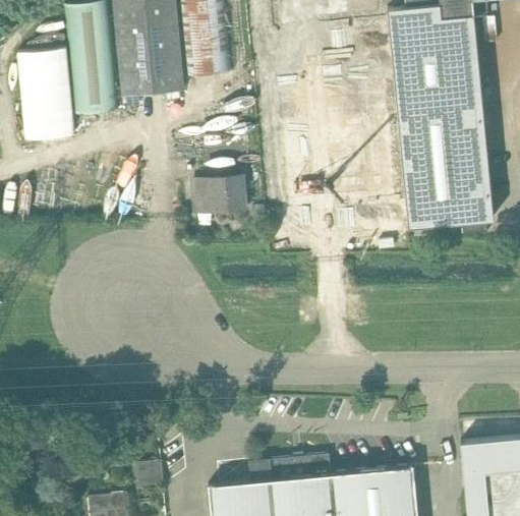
[(112,0),(120,78),(122,99),(184,93),(182,72),(174,0),(112,0)]
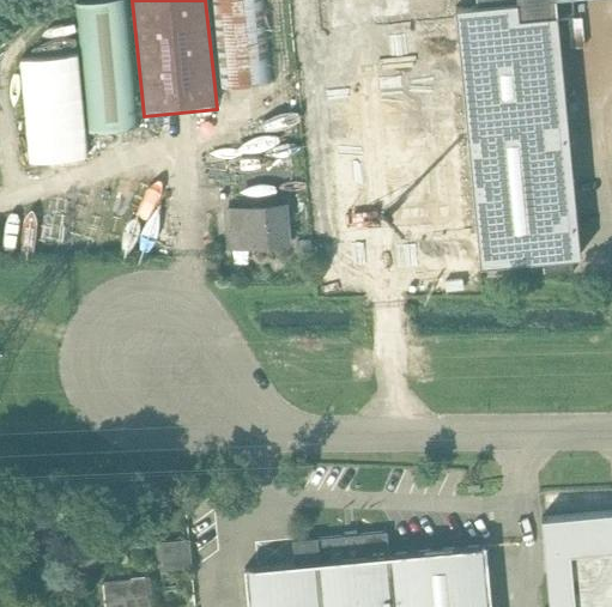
[(259,0),(212,0),(222,87),(268,83),(259,0)]
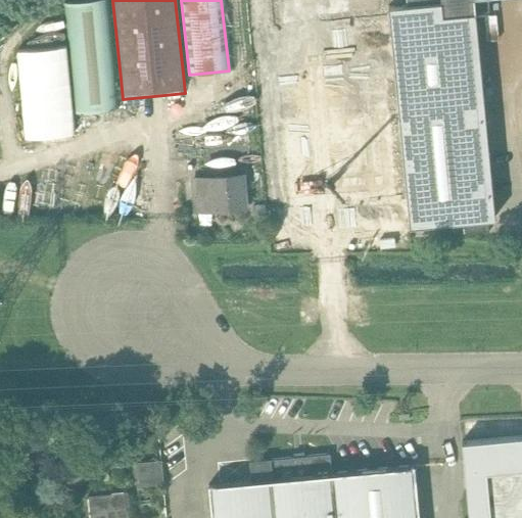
[(385,0),(273,0),(276,30),(387,19),(385,0)]
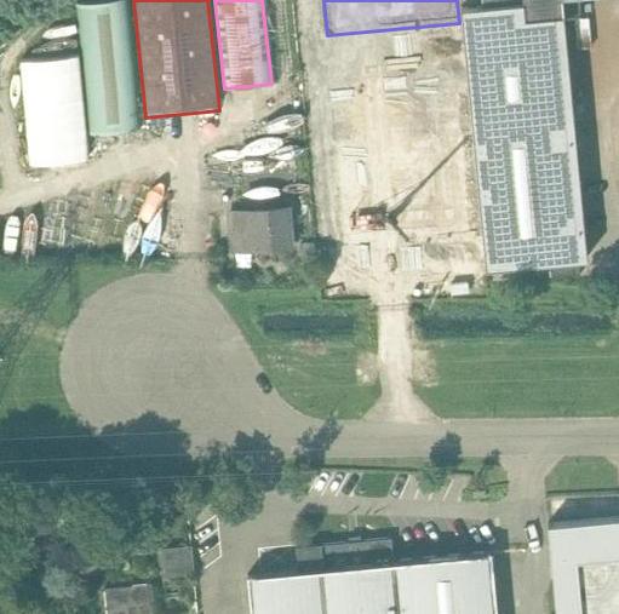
[(618,0),(481,0),(483,12),(462,13),(486,274),(588,264),(562,4),(567,4),(568,19),(582,18),(579,0),(618,0)]
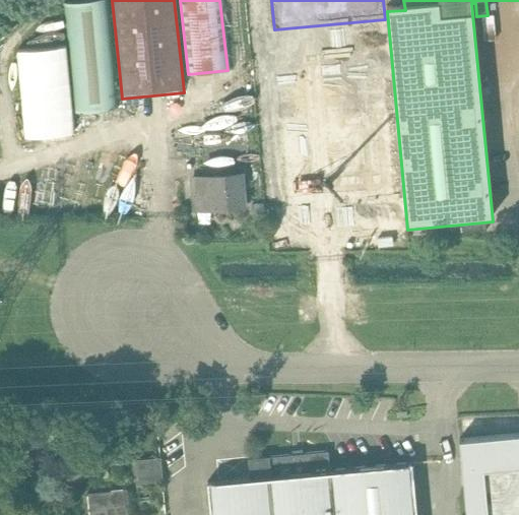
[(119,112),(116,92),(106,5),(61,10),(74,118),(119,112)]
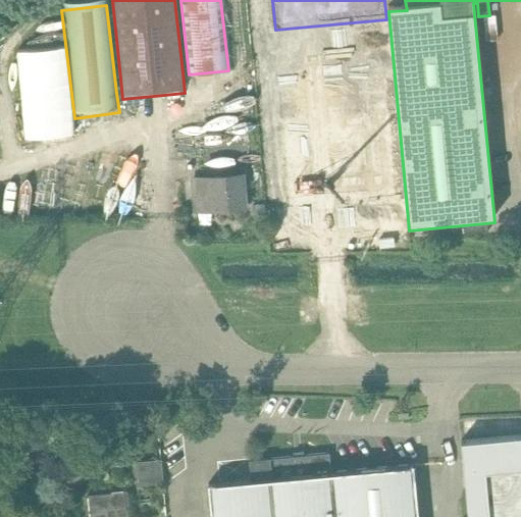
[(396,88),(283,99),(294,212),(370,205),(406,202),(396,88)]
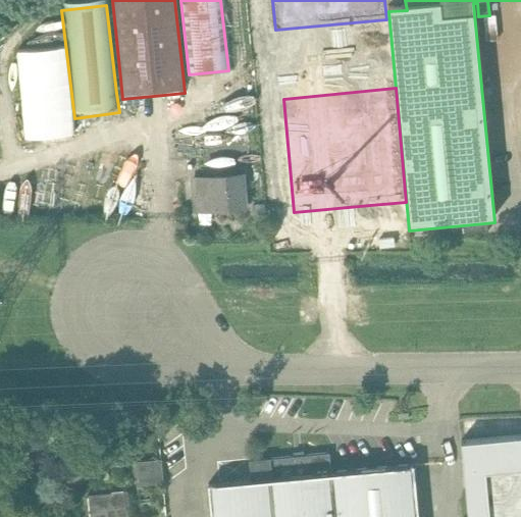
[(197,215),(246,211),(243,179),(194,184),(197,215)]
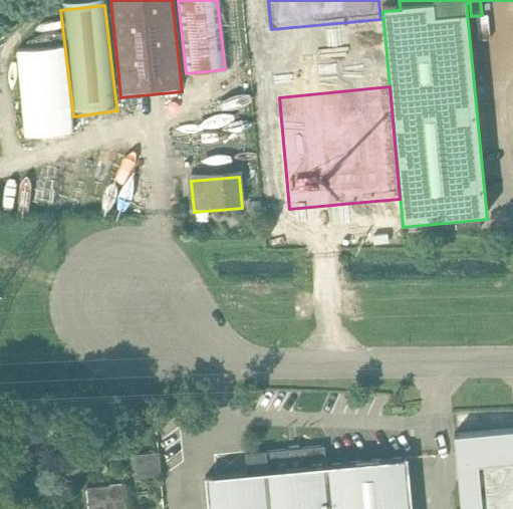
[(454,439),(461,508),(512,508),(512,434),(454,439)]
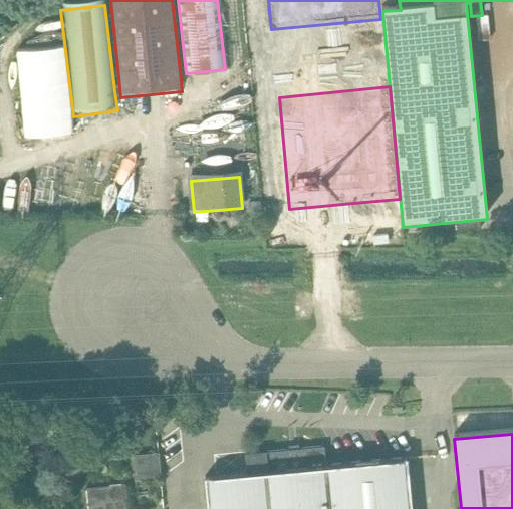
[(413,508),(408,462),(326,470),(324,451),(265,457),(266,475),(206,481),(208,508),(413,508)]
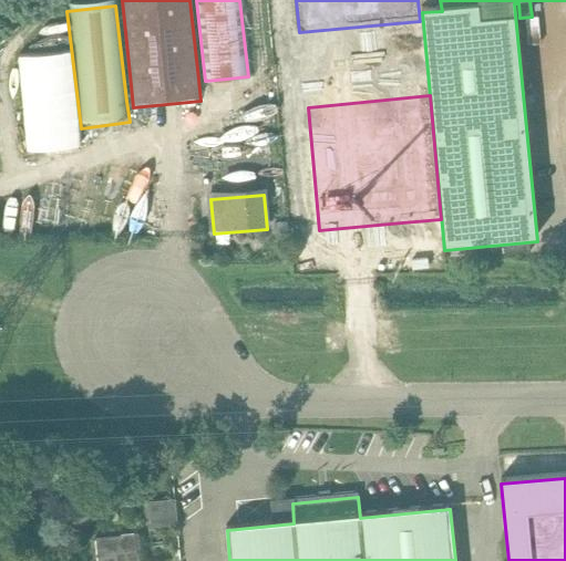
[(154,530),(178,529),(178,504),(153,504),(154,530)]
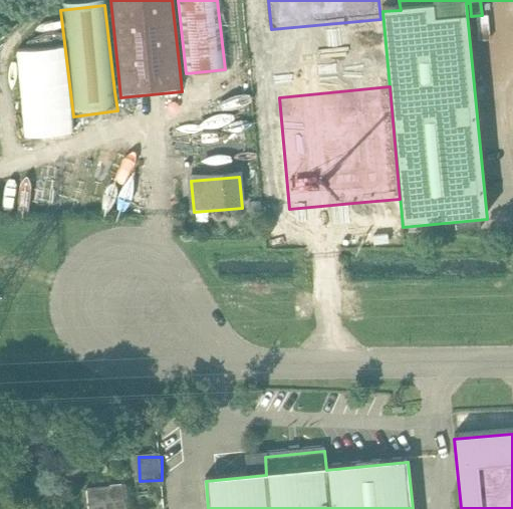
[(130,508),(129,488),(89,490),(90,508),(130,508)]
